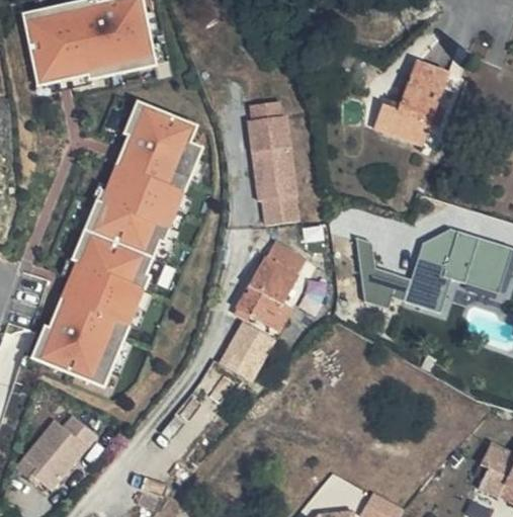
[(79,0),(20,11),(35,89),(82,81),(81,78),(154,64),(141,0),(79,0)]
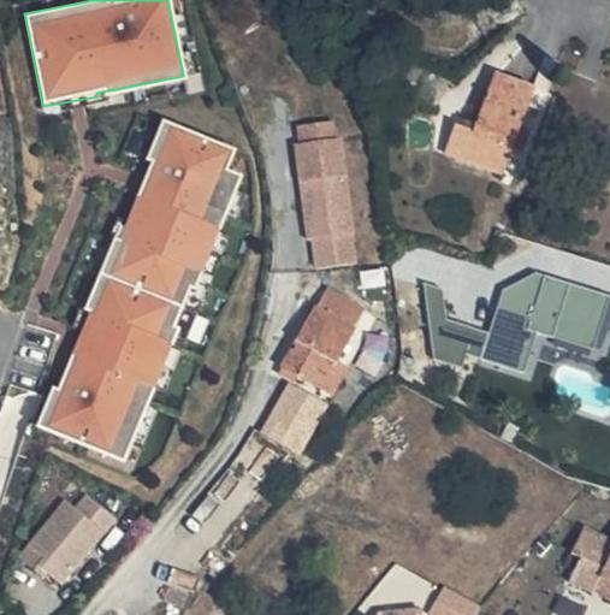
[(149,117),(48,432),(134,460),(226,169),(225,167),(232,143),(149,117)]
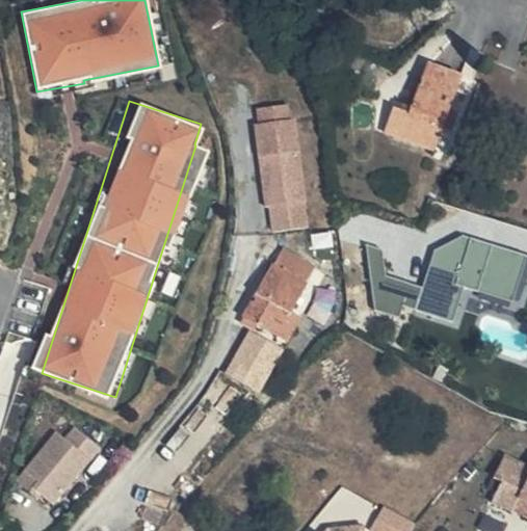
[(257,122),(288,120),(286,104),(255,106),(257,122)]
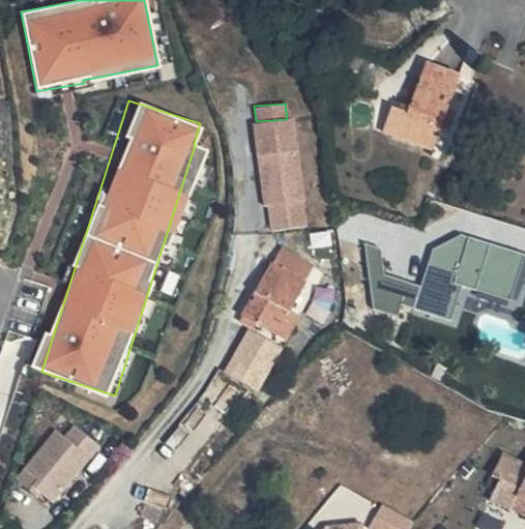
[(296,198),(298,198),(292,119),(287,119),(256,121),(253,121),(259,201),(263,201),(265,227),(298,224),(296,198)]
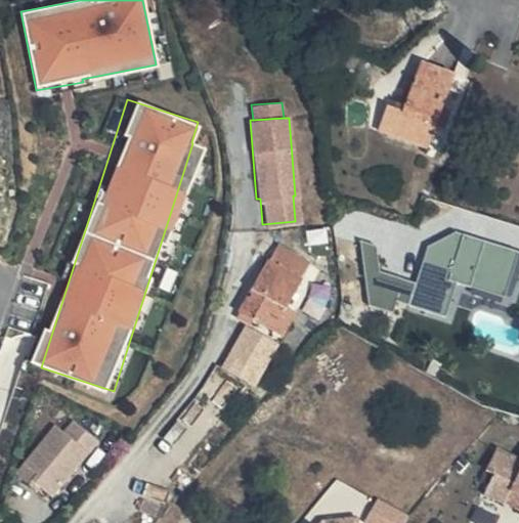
[(402,126),(386,169),(396,174),(384,203),(402,210),(435,140),(414,130),(402,126)]
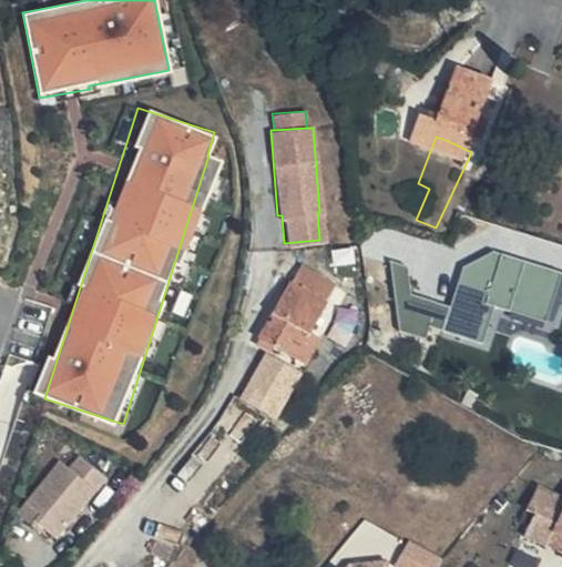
[(480,272),(463,266),(442,331),(481,344),(494,307),(509,312),(512,302),(539,311),(552,273),(493,253),(488,270),(480,272)]
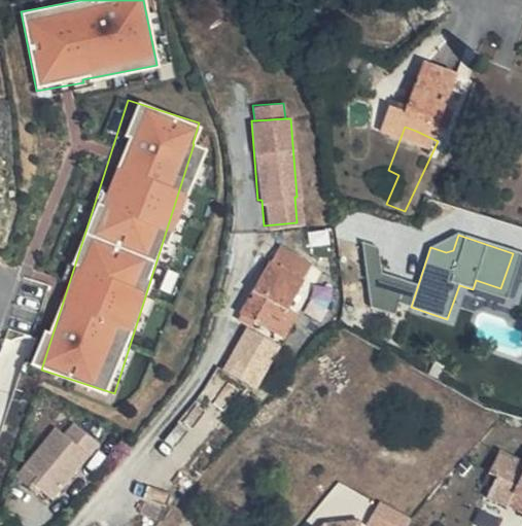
[(374,246),(357,242),(364,307),(390,315),(401,282),(377,273),(374,246)]
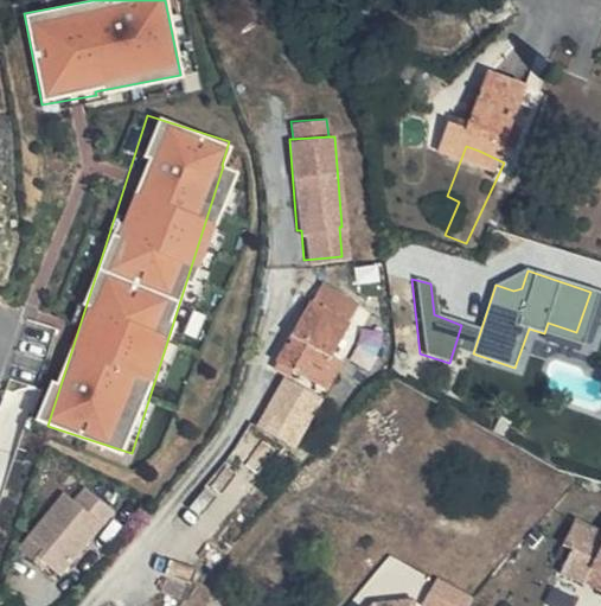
[(355,301),(323,284),(312,303),(307,300),(273,361),(312,386),(347,325),(343,321),(355,301)]
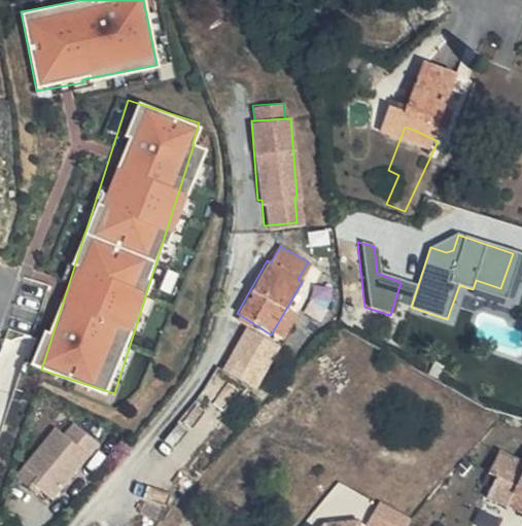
[(257,387),(279,341),(242,324),(220,371),(257,387)]
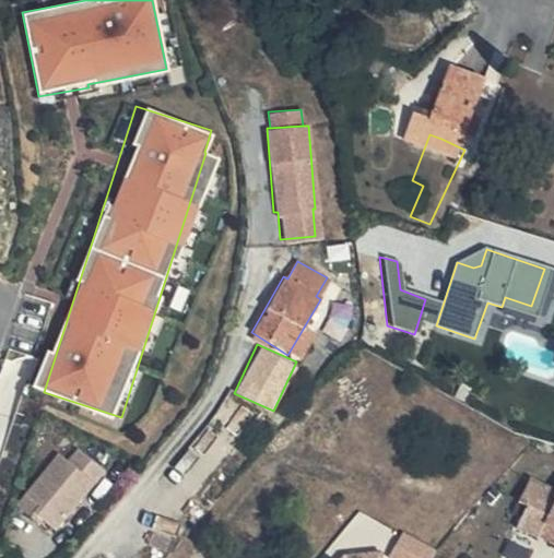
[(553,523),(553,488),(528,476),(519,499),(527,502),(519,523),(541,532),(546,520),(553,523)]
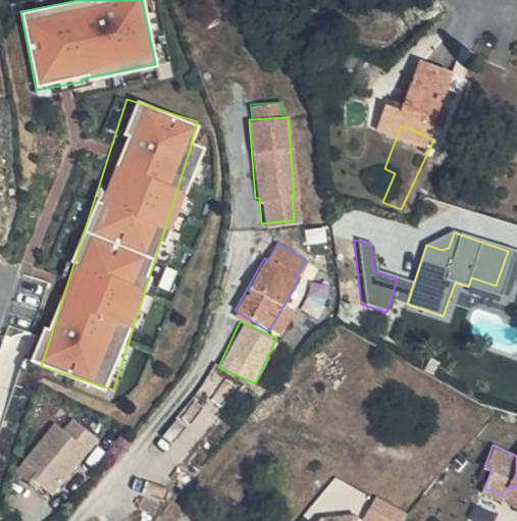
[(11,519),(13,520),(33,520),(71,477),(49,458),(39,470),(27,460),(0,492),(0,501),(8,508),(4,514),(11,519)]
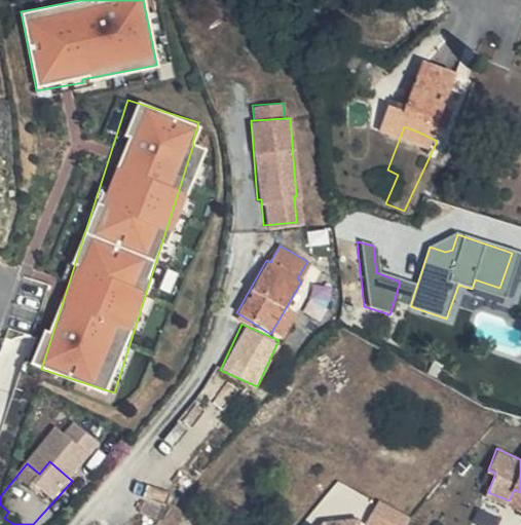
[(520,492),(514,489),(509,500),(520,505),(520,492)]
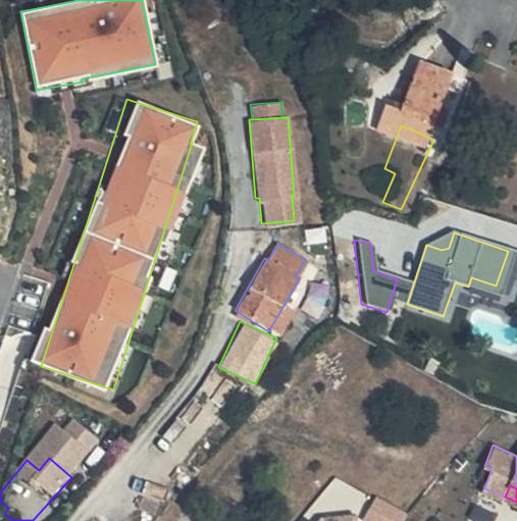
[(360,519),(364,520),(399,520),(405,511),(373,493),(360,519)]
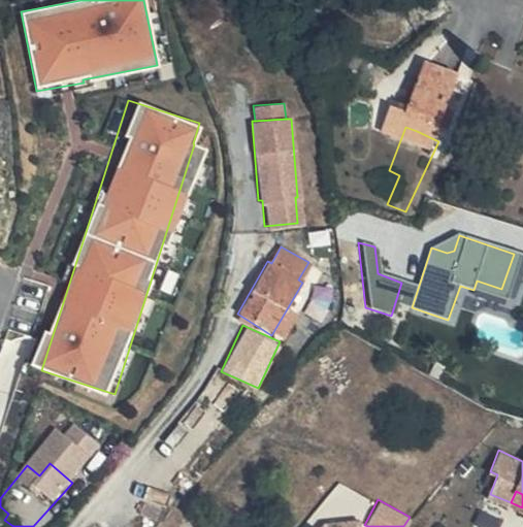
[(0,526),(8,526),(11,525),(4,520),(8,514),(0,506),(0,526)]
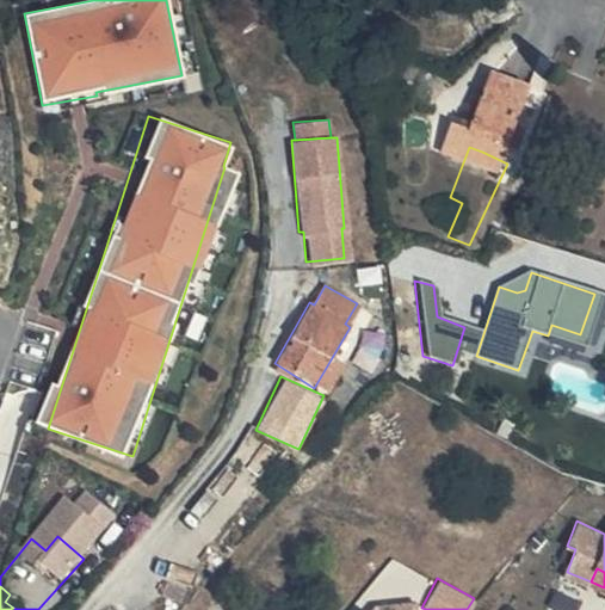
[(370,602),(363,609),(411,609),(411,598),(370,602)]
